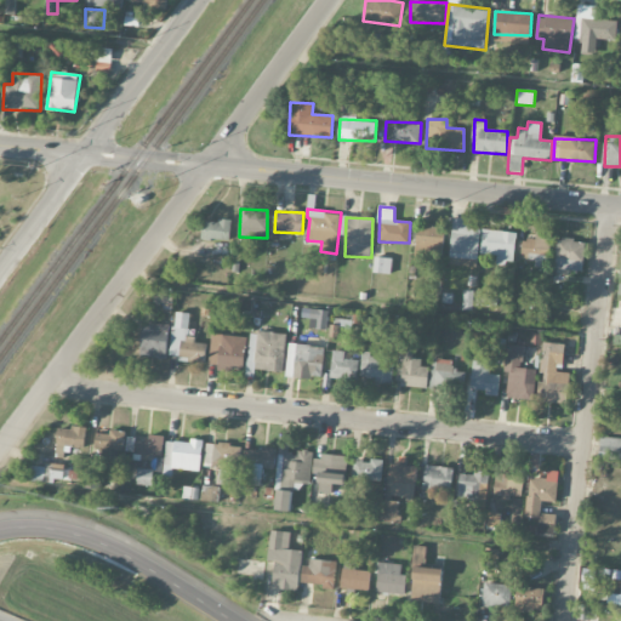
[(450,258),(479,260),(480,229),(471,228),(472,218),(453,218),(450,258)]
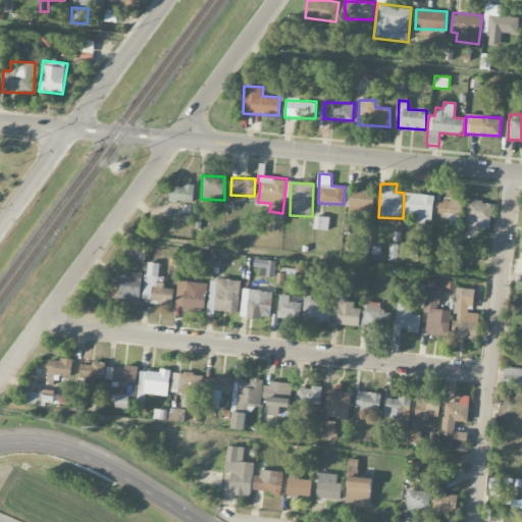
[(194,202),(195,186),(171,185),(170,201),(194,202)]
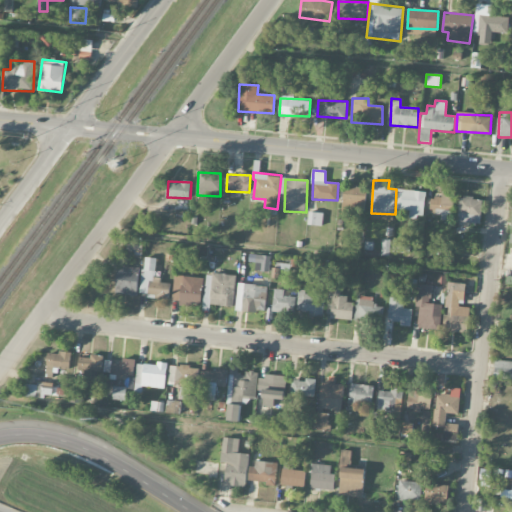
[(365,211),(366,187),(344,186),(343,210),(365,211)]
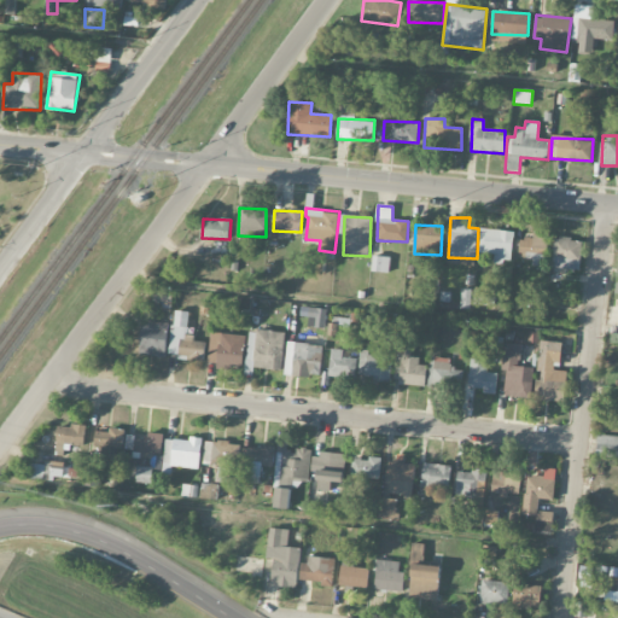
[(478,252),(495,255),(495,261),(511,262),(514,232),(481,228),(478,252)]
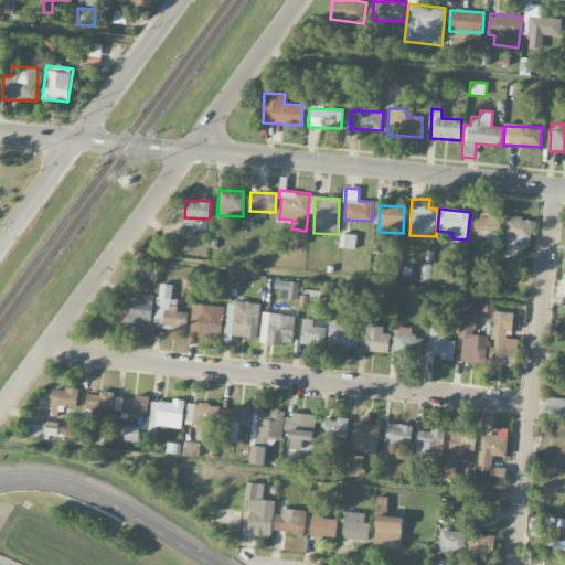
[(501,214),(487,214),(487,219),(476,217),(475,231),(484,232),(484,243),(500,244),(501,214)]
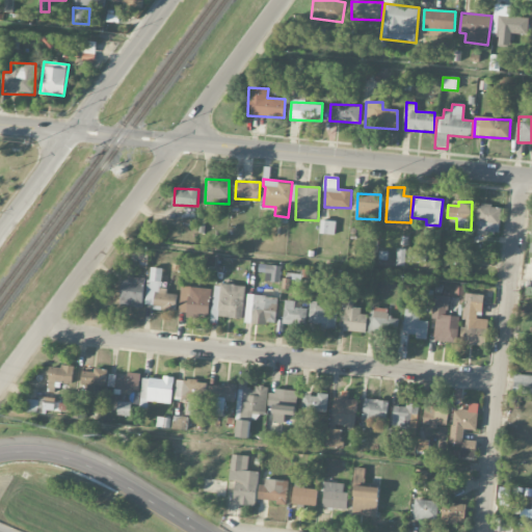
[(501,206),(477,205),(476,231),(500,232),(501,206)]
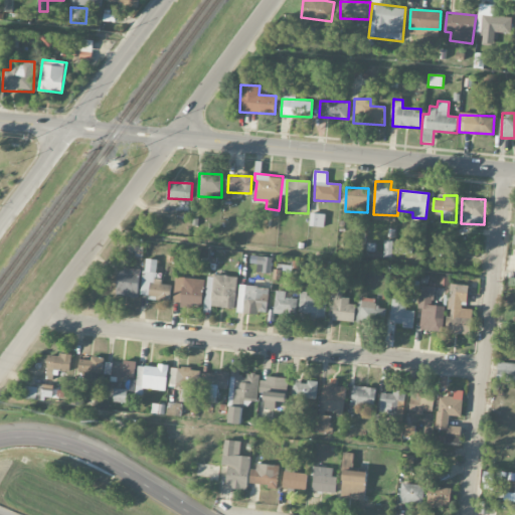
[(324,227),(325,215),(311,213),(310,226),(324,227)]
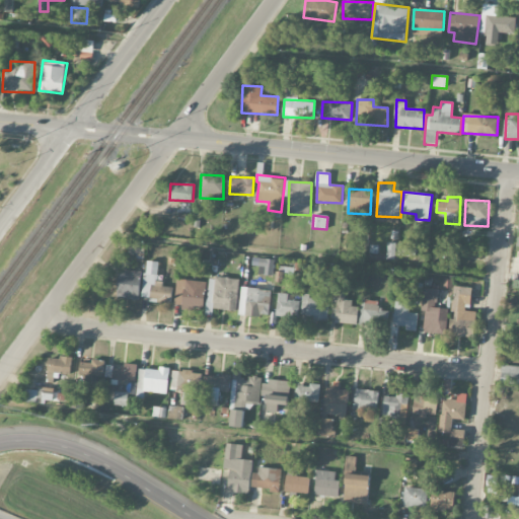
[(260,266),(258,275),(274,275),(274,258),(252,257),(252,266),(260,266)]
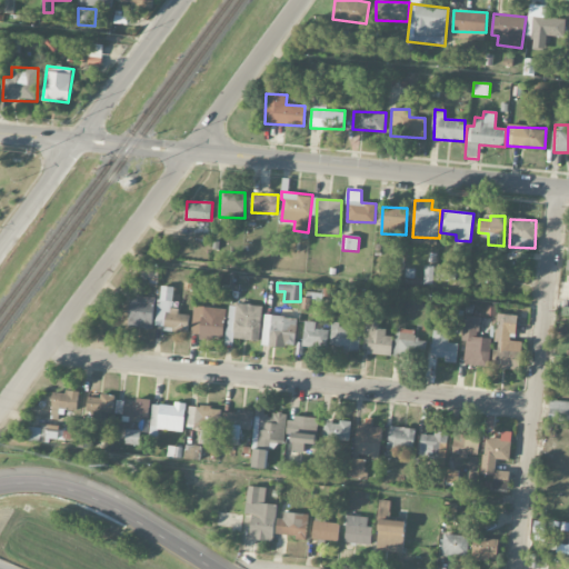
[(173,287),(159,286),(157,328),(188,330),(189,312),(172,311),(173,287)]
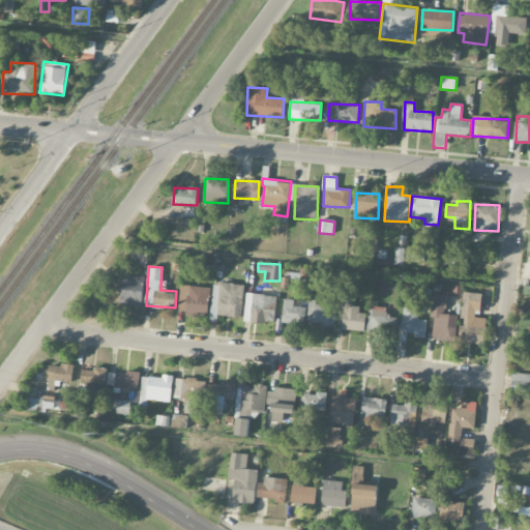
[(120,304),(143,305),(144,276),(121,275),(120,304)]
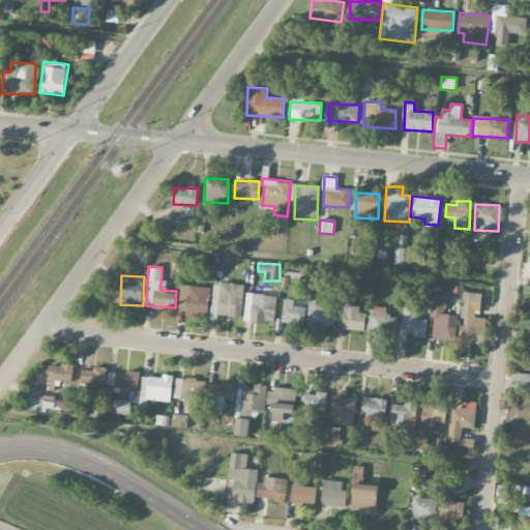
[(214,282),(209,322),(217,322),(217,316),(241,318),(244,286),(214,282)]
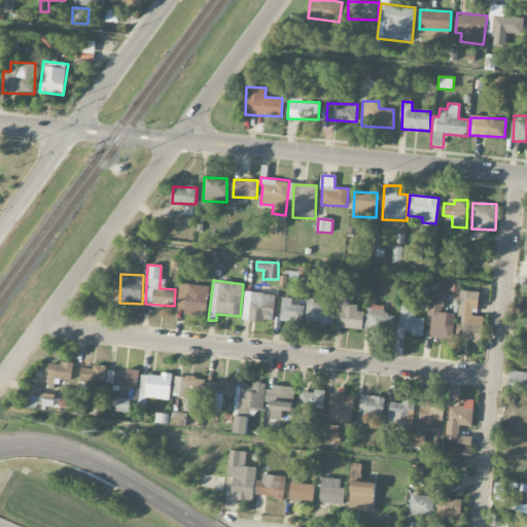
[(209,286),(179,283),(176,311),(207,314),(209,286)]
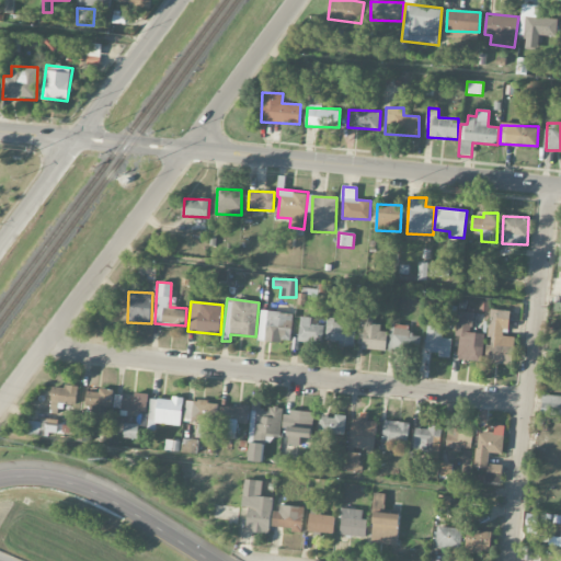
[(259,341),(292,342),(293,305),(275,305),(275,310),(260,310),(259,341)]
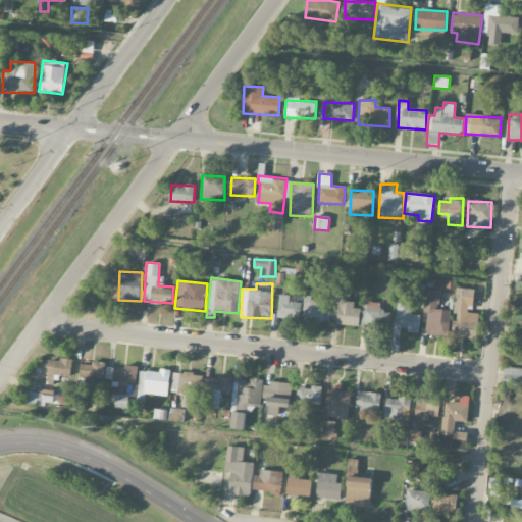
[(479,312),(473,312),(474,289),(456,288),(455,321),(452,320),(451,337),(478,340),(479,312)]
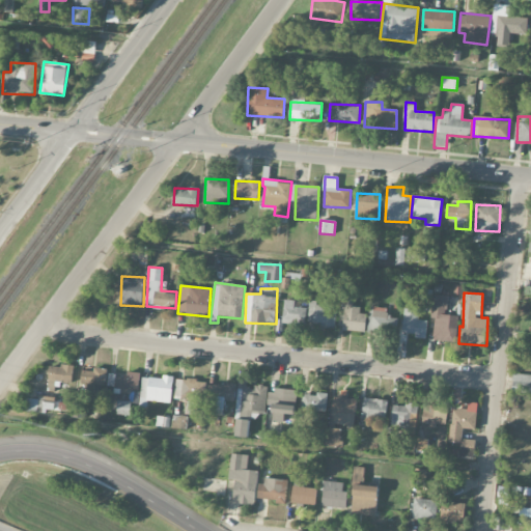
[(456,342),(458,316),(447,315),(448,296),(434,295),(431,318),(435,319),(434,340),(456,342)]
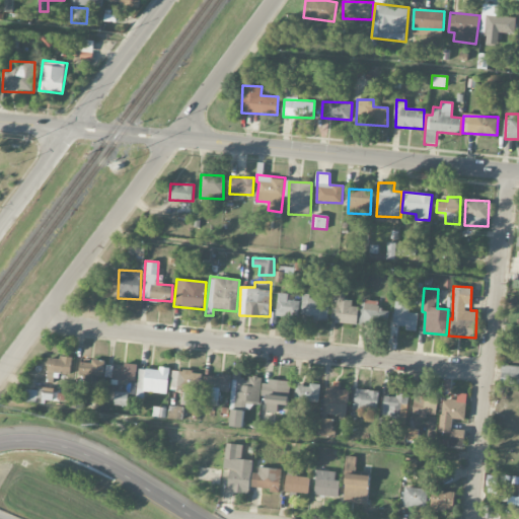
[(336,322),(356,323),(357,306),(352,306),(352,300),(344,300),(345,290),(337,289),(336,322)]
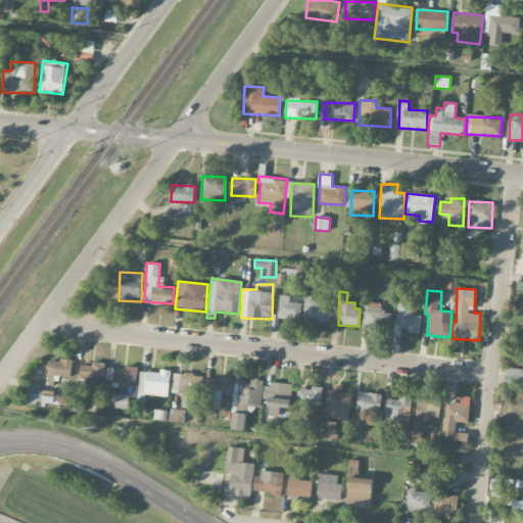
[(332,306),(322,306),(322,299),(304,298),(303,320),(331,321),(332,306)]
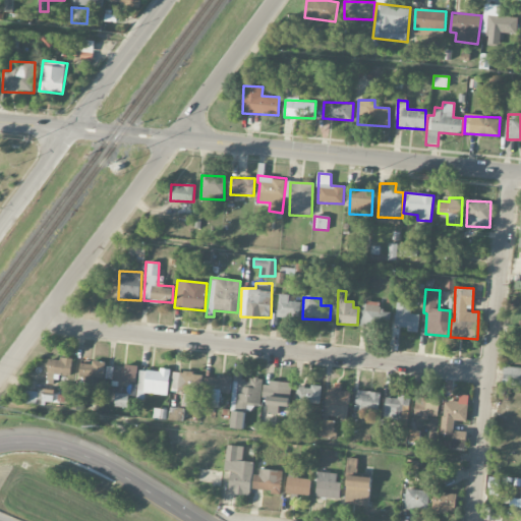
[(388,329),(391,312),(379,310),(380,303),(364,301),(360,324),(388,329)]
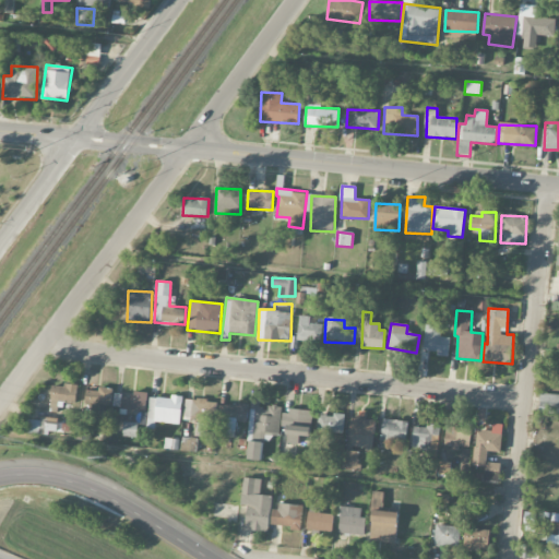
[(449,357),(450,337),(440,336),(440,325),(425,325),(424,351),(439,352),(439,356),(449,357)]
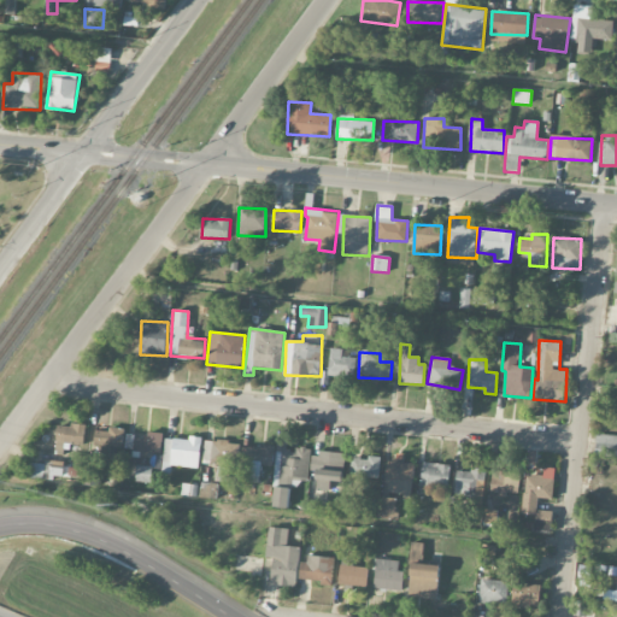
[(70,444),(83,444),(84,425),(58,424),(56,453),(70,454),(70,444)]
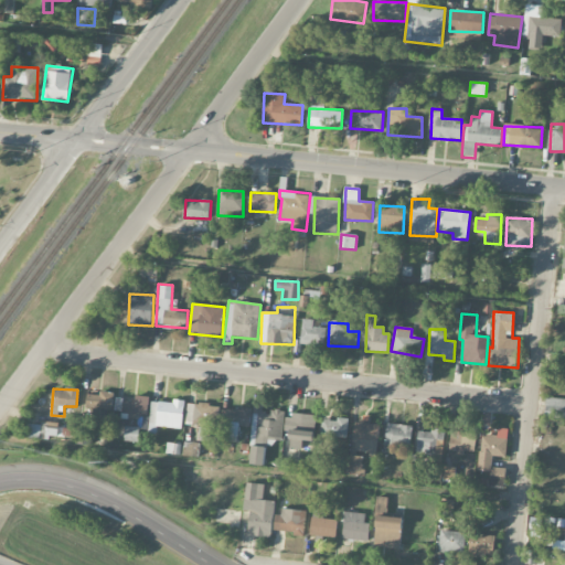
[(114,394),(87,392),(86,407),(94,408),(93,417),(112,419),(114,394)]
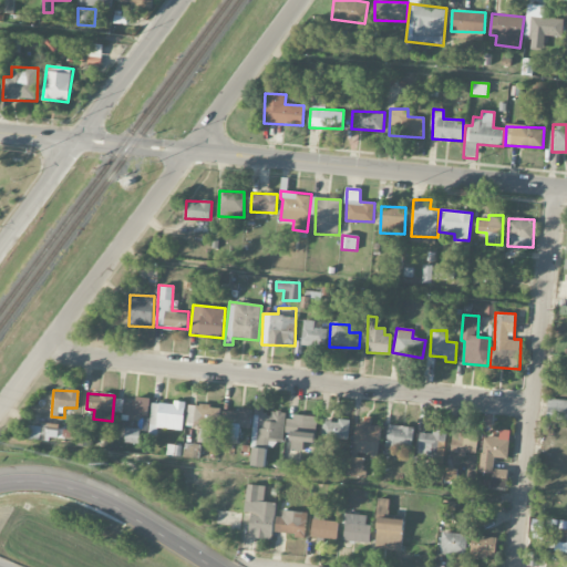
[(135,403),(123,402),(123,416),(148,419),(150,398),(136,397),(135,403)]
